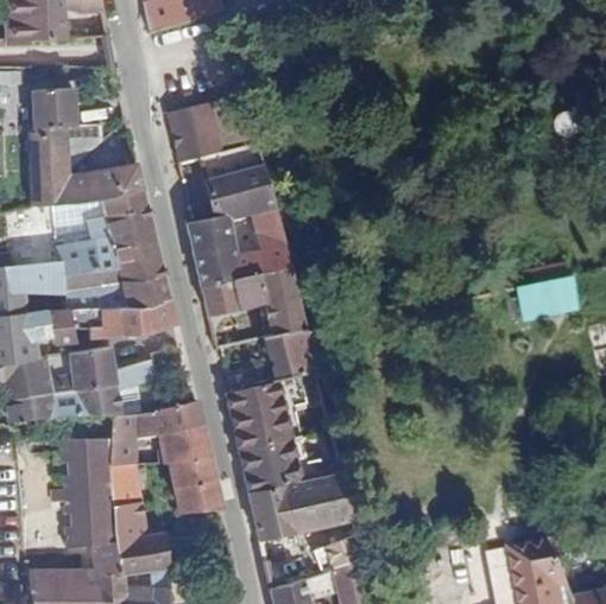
[(11,0),(17,46),(36,46),(36,42),(71,38),(69,6),(105,6),(103,0),(11,0)]
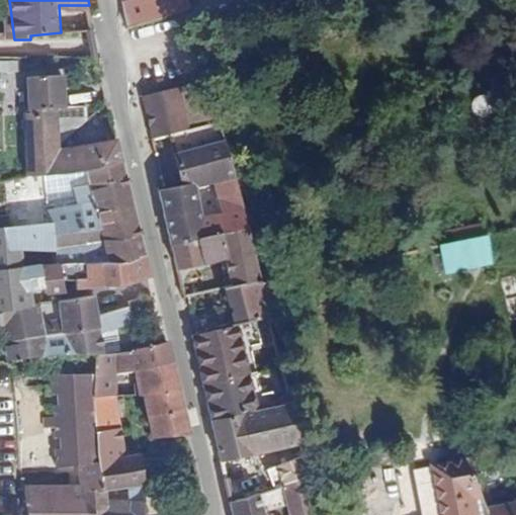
[(132,20),(194,6),(193,0),(127,0),(132,20)]
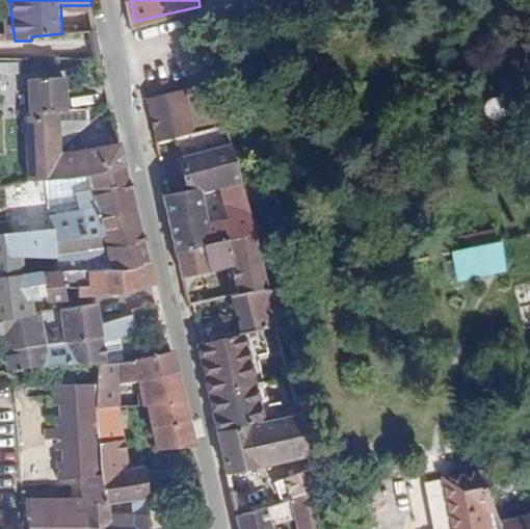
[(33,123),(35,153),(67,150),(63,114),(72,113),(69,79),(34,82),(38,120),(33,123)]
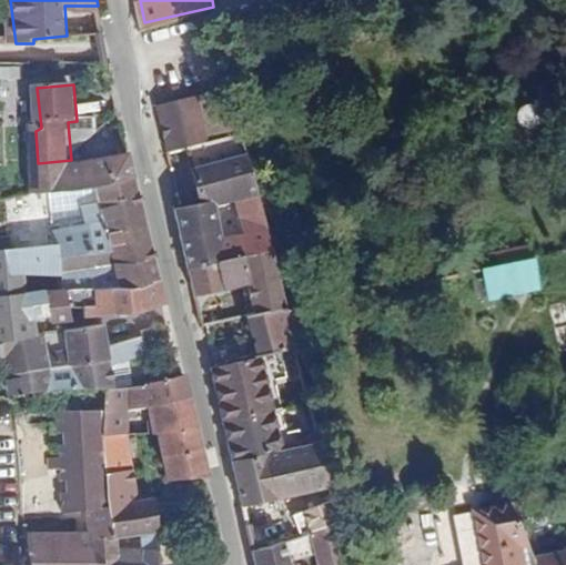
[(159,101),(169,148),(187,144),(212,140),(201,93),(159,101)]
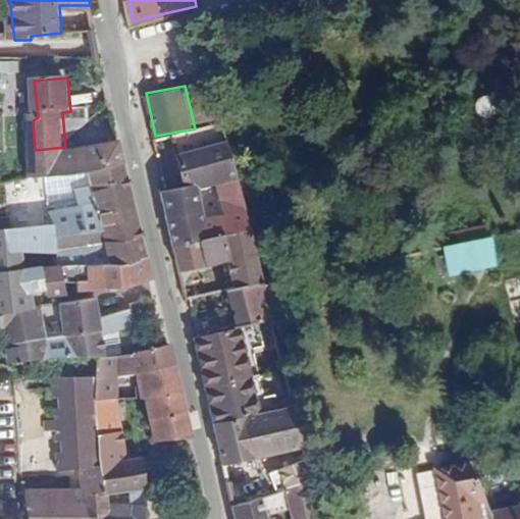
[(494,102),(490,102),(485,103),(482,106),(481,109),(481,113),(483,117),(488,119),(494,117),(498,114),(499,109),(498,105),(494,102)]
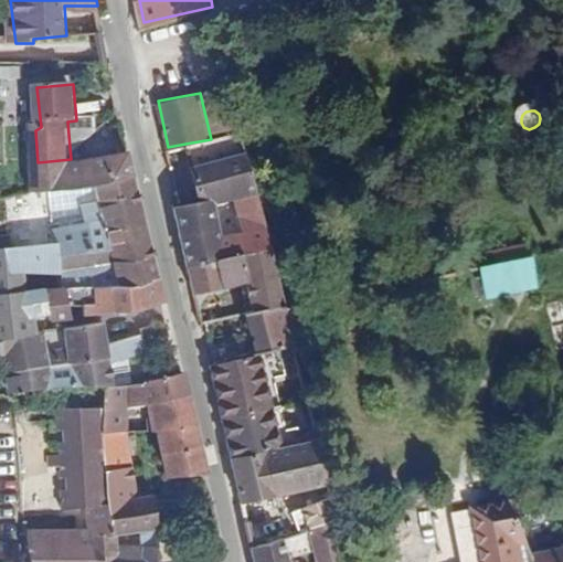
[(259,191),(245,133),(211,139),(186,144),(199,203),(221,199),(236,195),(259,191)]
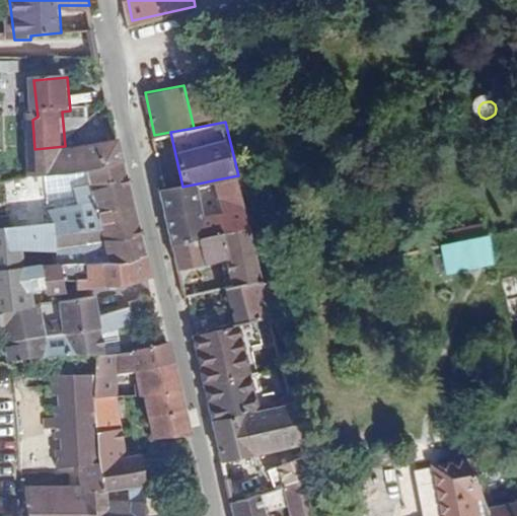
[(65,149),(67,174),(91,167),(123,159),(121,140),(65,149)]
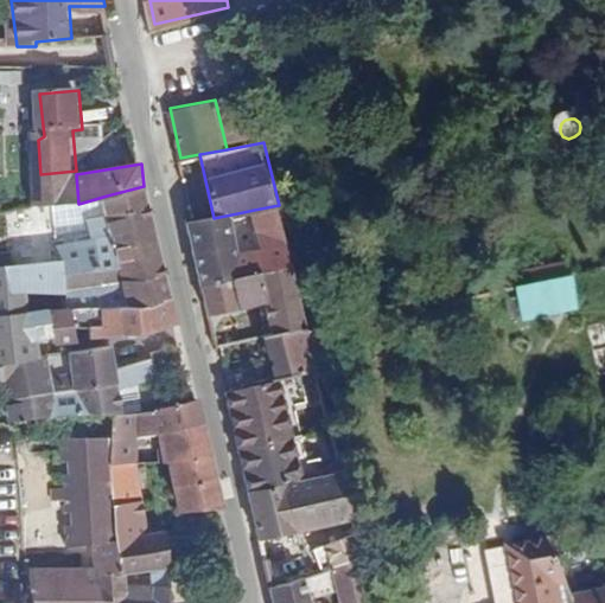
[(40,174),(46,213),(72,205),(78,204),(76,174),(76,171),(40,174)]
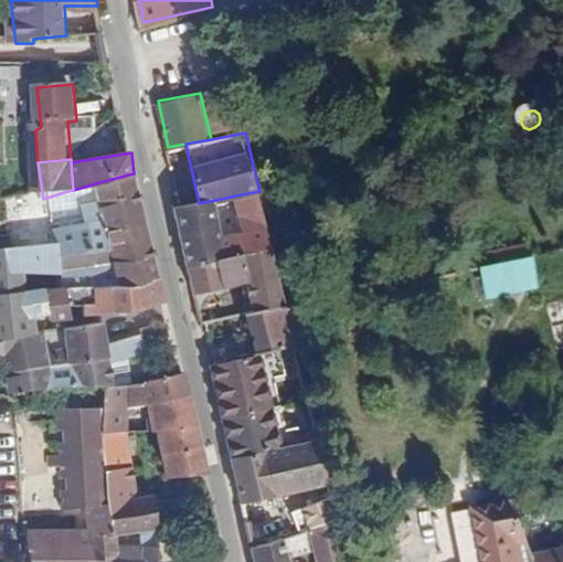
[(108,248),(71,257),(74,273),(155,258),(134,173),(99,182),(104,202),(113,235),(104,237),(108,248)]
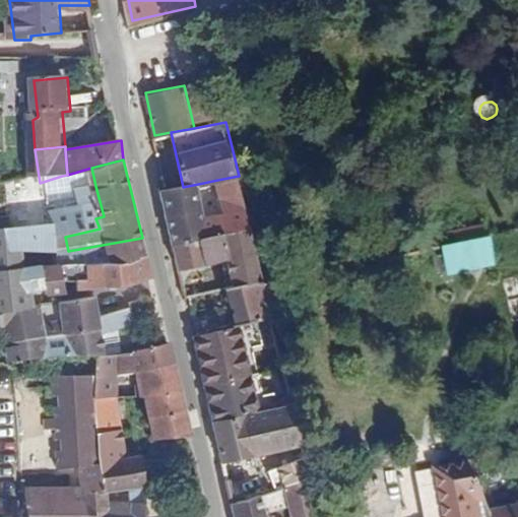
[(67,175),(62,176),(62,193),(95,186),(91,168),(67,175)]
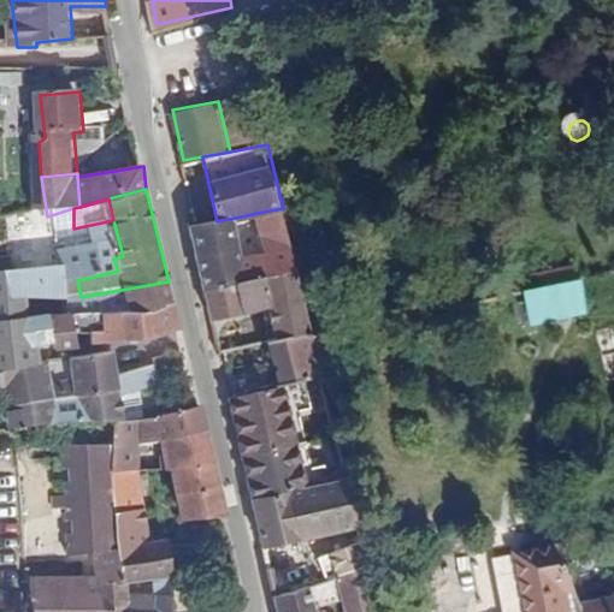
[(47,217),(22,224),(25,280),(75,267),(74,229),(74,208),(47,217)]
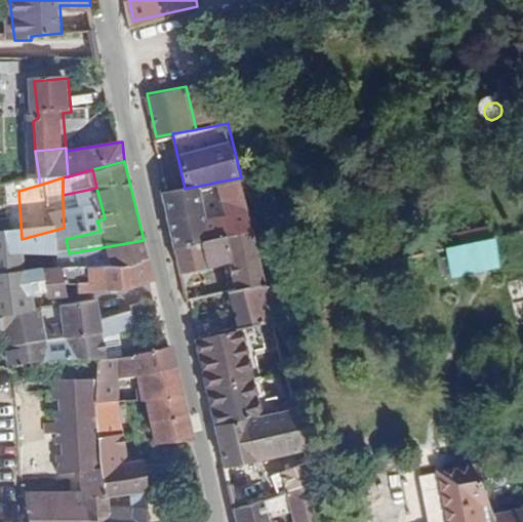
[(174,248),(254,231),(241,177),(219,182),(226,212),(210,216),(205,185),(185,189),(163,192),(174,248)]
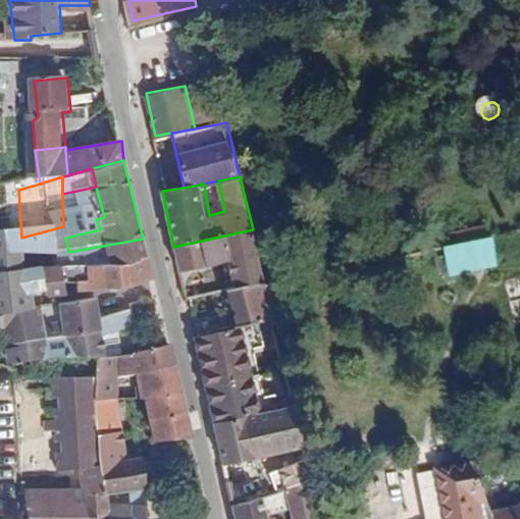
[(3,242),(8,280),(34,275),(32,264),(57,259),(59,272),(147,258),(143,239),(68,252),(65,238),(63,226),(21,238),(3,242)]
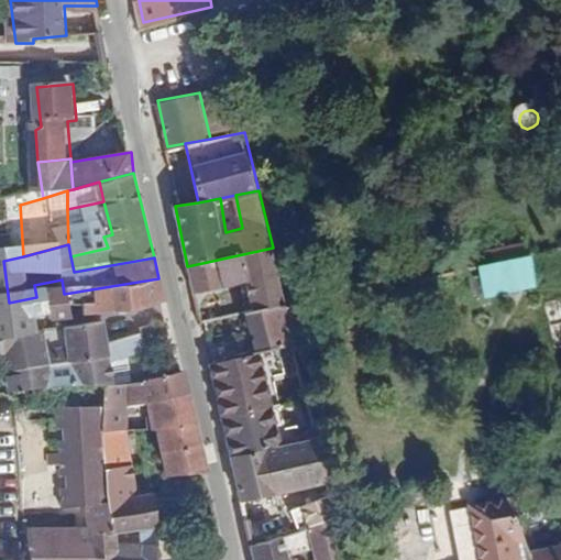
[(240,313),(287,303),(273,248),(187,266),(194,294),(234,284),(240,313)]
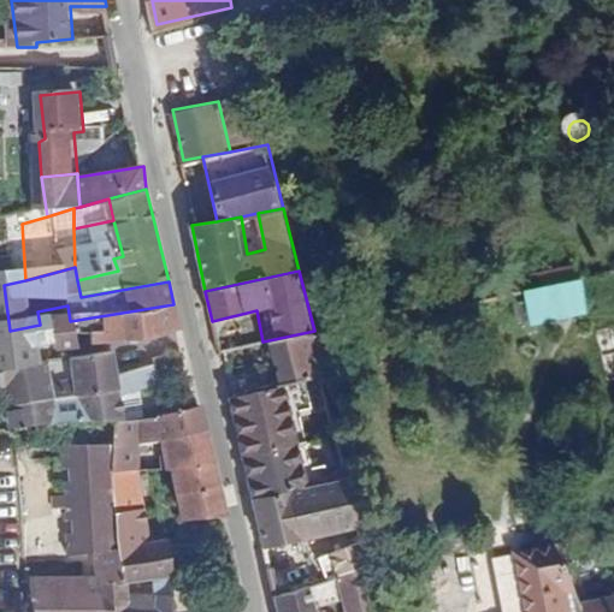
[(530,296),(585,287),(583,272),(527,279),(530,296)]
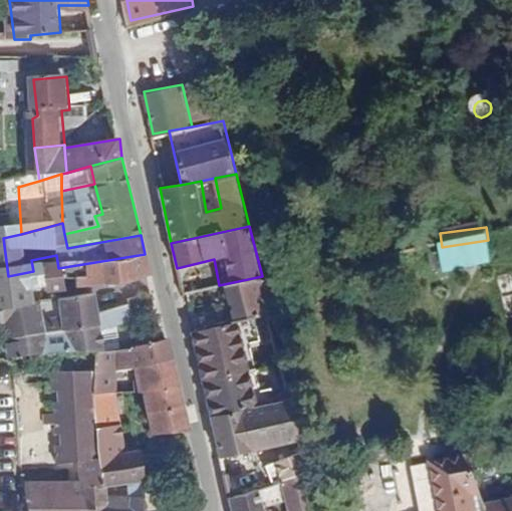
[(492,266),(488,240),(442,247),(444,257),(434,259),(436,274),(492,266)]
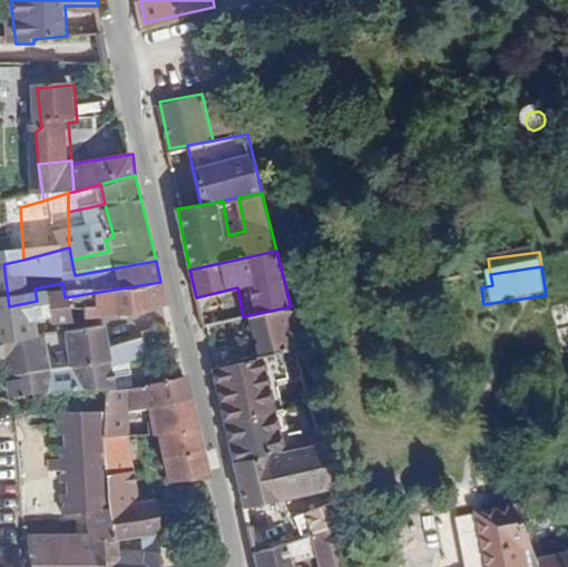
[(160,282),(65,297),(65,311),(87,309),(88,320),(167,308),(160,282)]
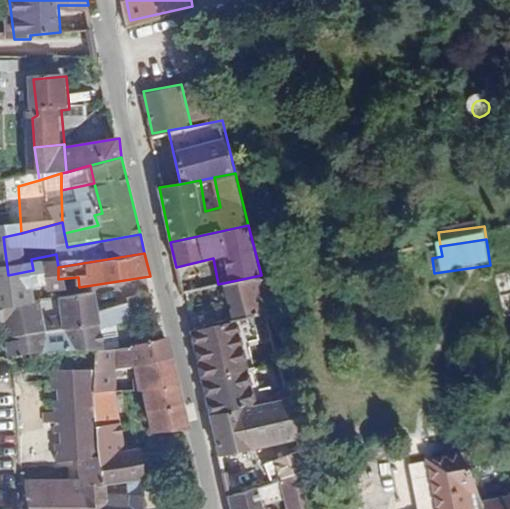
[(58,267),(41,269),(42,282),(49,281),(50,293),(60,292),(58,279),(58,267)]
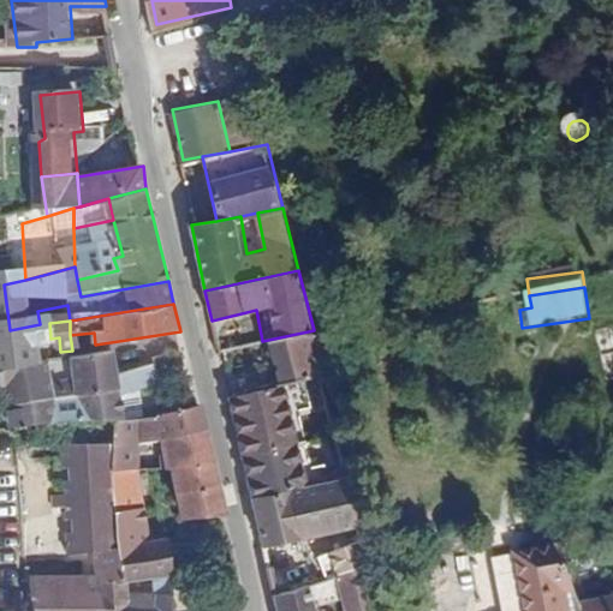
[(10,330),(13,361),(15,366),(52,363),(51,339),(49,323),(40,324),(10,330)]
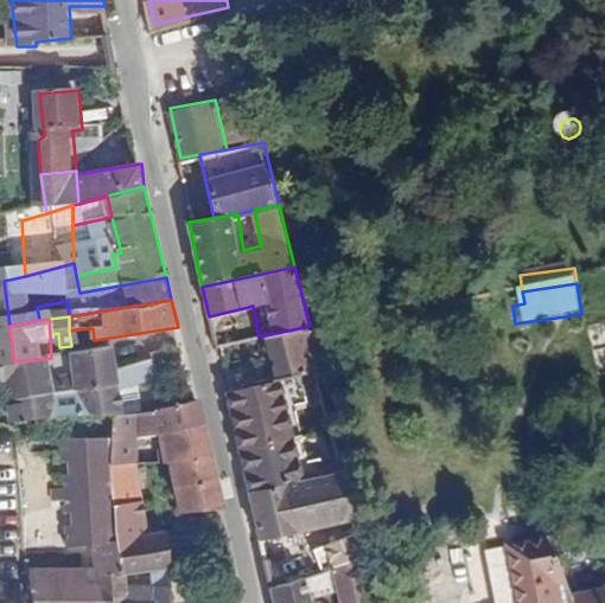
[(301,371),(320,367),(310,326),(259,337),(258,338),(262,361),(224,371),(228,390),(301,371)]
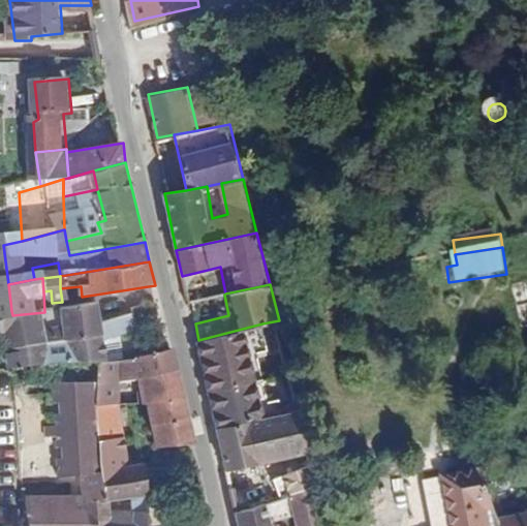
[(75,332),(103,327),(100,306),(72,310),(75,332)]
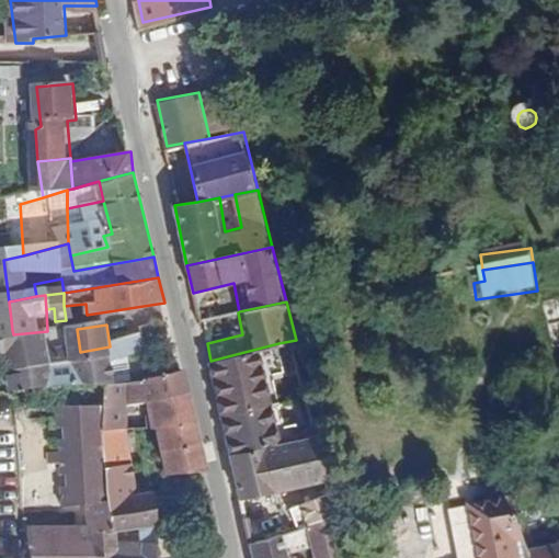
[(0,359),(15,356),(13,334),(12,330),(0,332),(0,359)]
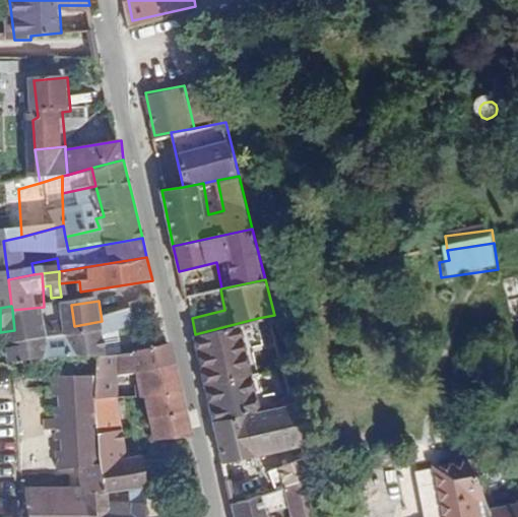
[(12,310),(14,330),(16,346),(53,341),(49,307),(44,307),(12,310)]
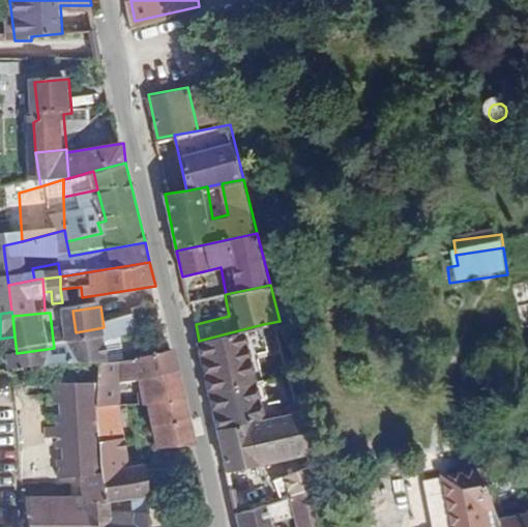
[(144,332),(139,313),(132,315),(126,322),(104,327),(106,341),(124,337),(144,332)]
